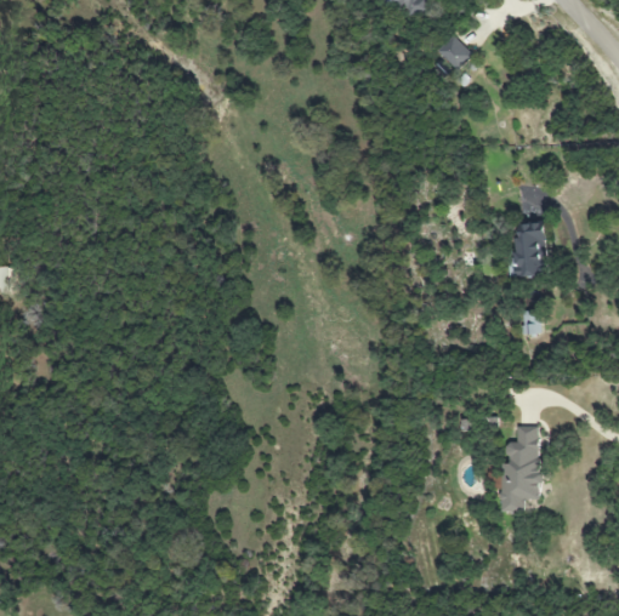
[(385,0),(385,1),(395,0),(397,11),(429,6),(427,0),(385,0)]
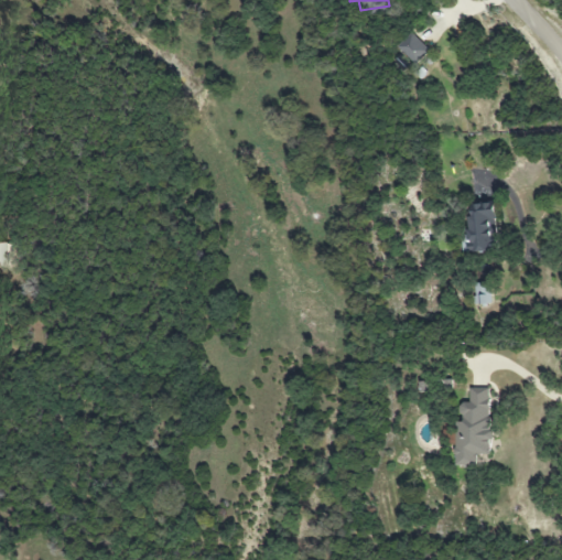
[(414,61),(429,47),(411,29),(397,42),(414,61)]
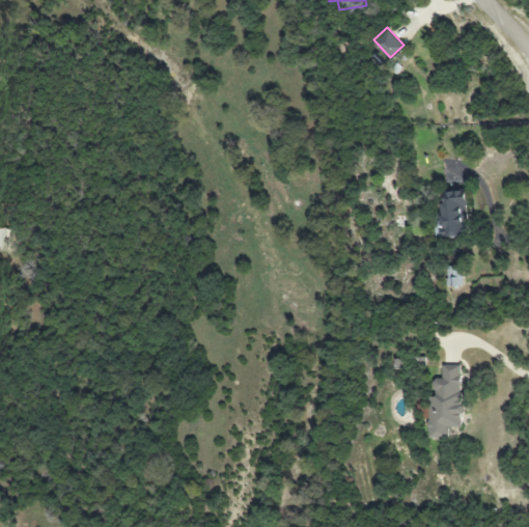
[(435,234),(465,233),(462,188),(442,189),(443,215),(434,216),(435,234)]
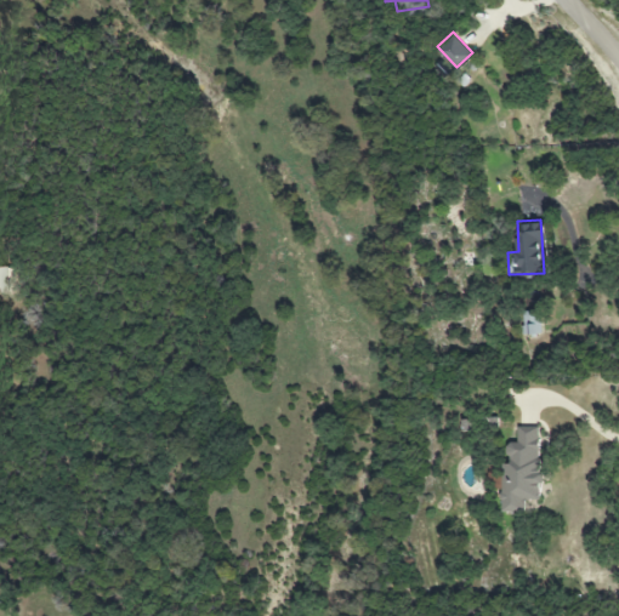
[(522,307),(522,331),(540,330),(539,307),(522,307)]
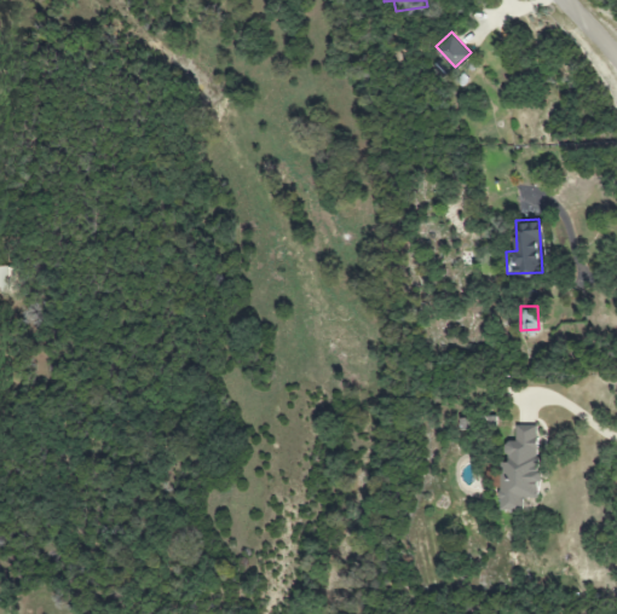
[(537,422),(514,421),(514,438),(502,438),(500,504),(522,505),(522,494),(536,494),(537,422)]
